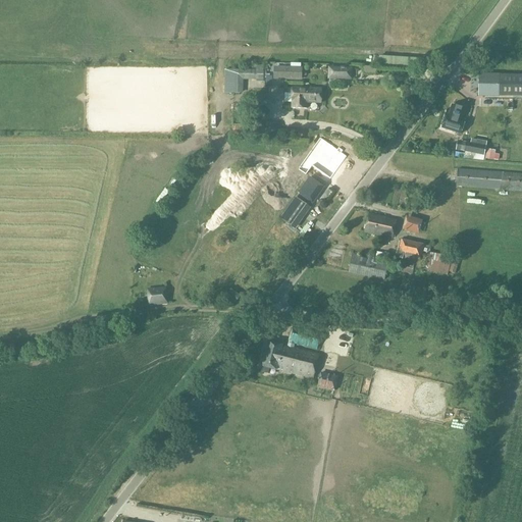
[(274,81),(302,81),(303,68),(274,68),(274,81)]
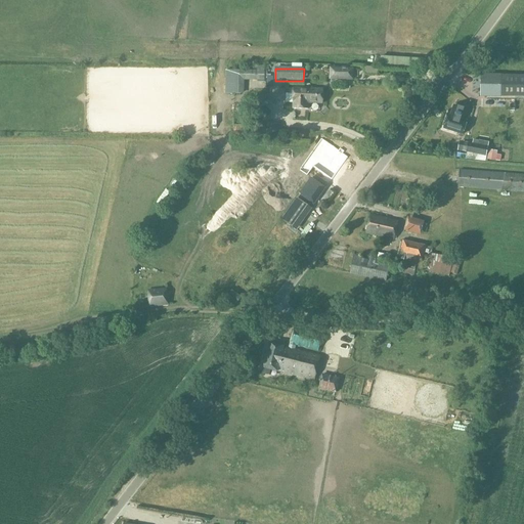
[(245,81),(265,81),(265,72),(234,71),(234,95),(245,95),(245,81)]
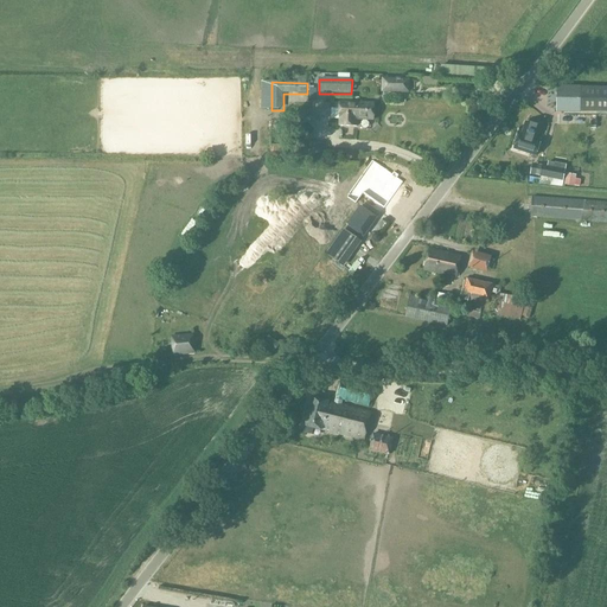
[(381,96),(406,97),(406,83),(381,83),(381,96)]
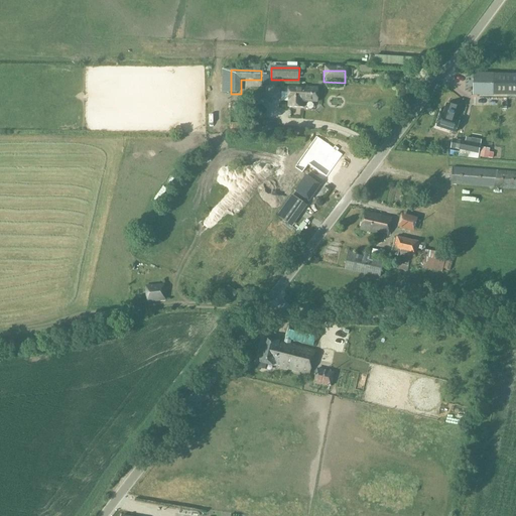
[(515,75),(507,75),(474,74),(473,96),(515,96),(515,75)]
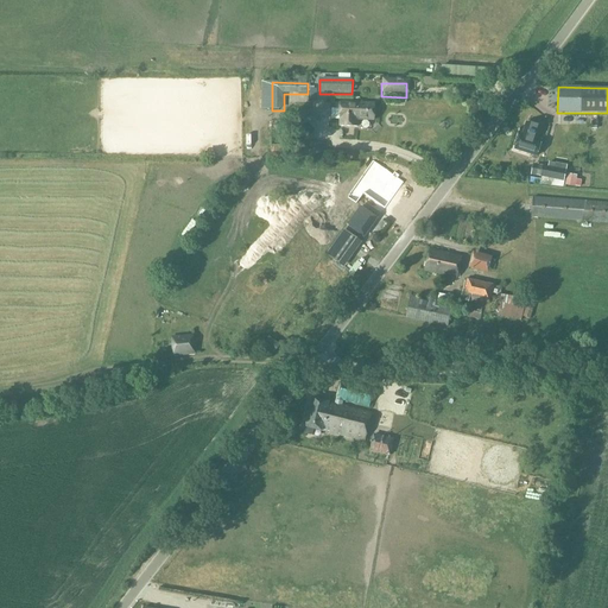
[(374,121),(375,105),(342,103),(341,105),(335,105),(334,118),(340,119),(340,127),(359,127),(359,120),(374,121)]
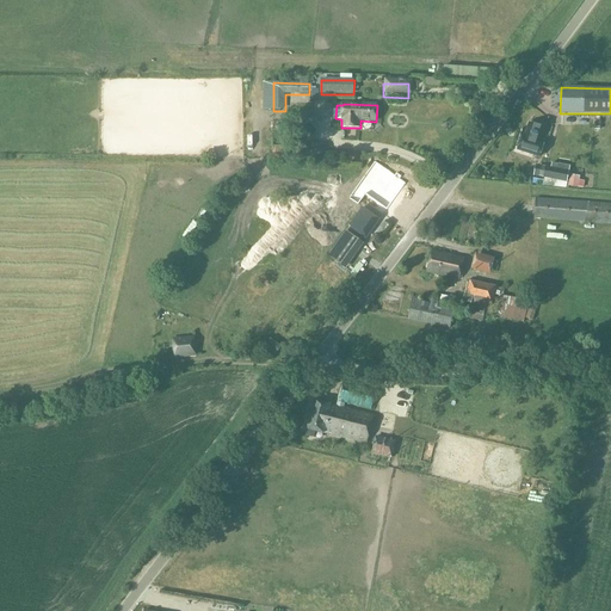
[(518,150),(539,158),(544,142),(523,135),(518,150)]
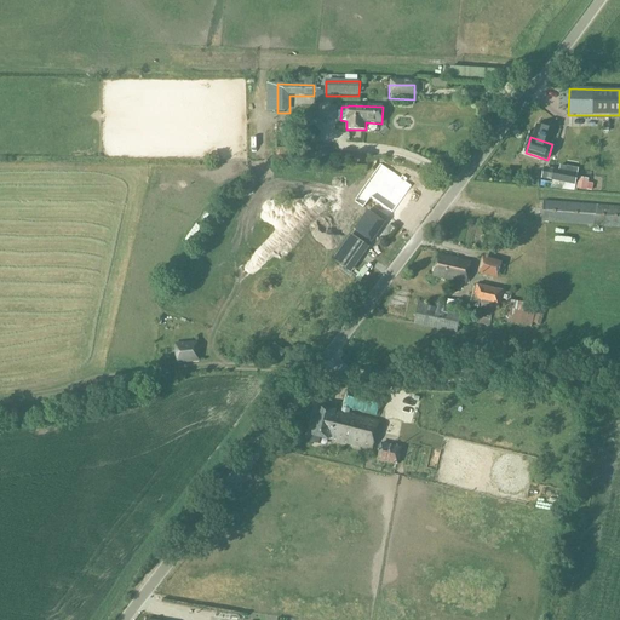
[(351,145),(351,155),(365,156),(366,145),(351,145)]
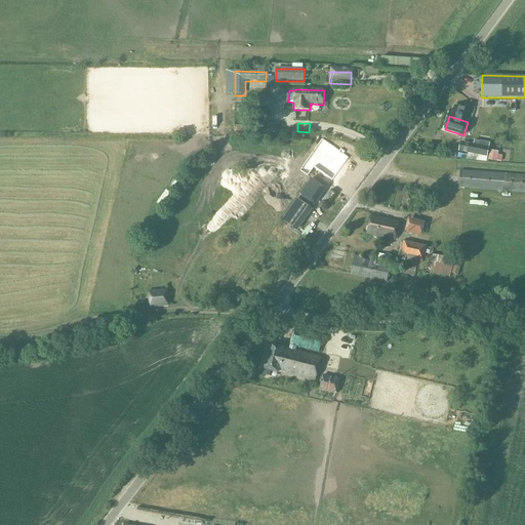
[(458,152),(487,157),(489,148),(479,146),(480,144),(475,143),(475,145),(460,142),(458,152)]
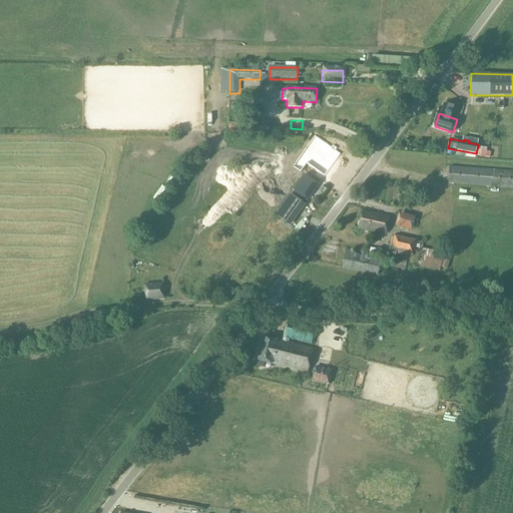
[(478,153),(487,154),(488,148),(479,146),(478,153)]
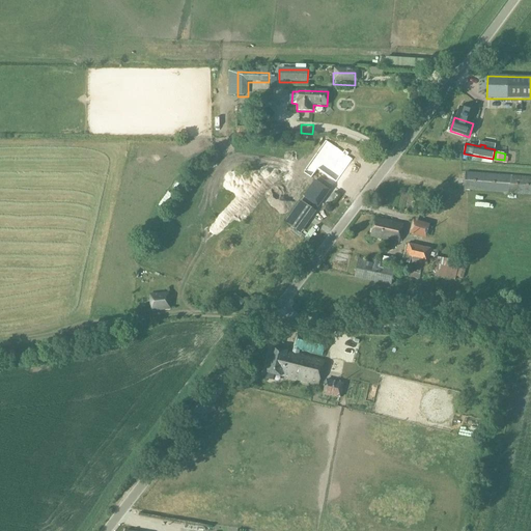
[(353,164),(338,152),(322,175),(327,179),(323,185),(316,179),(303,196),(317,206),(330,189),(328,188),(331,183),(336,186),(353,164)]
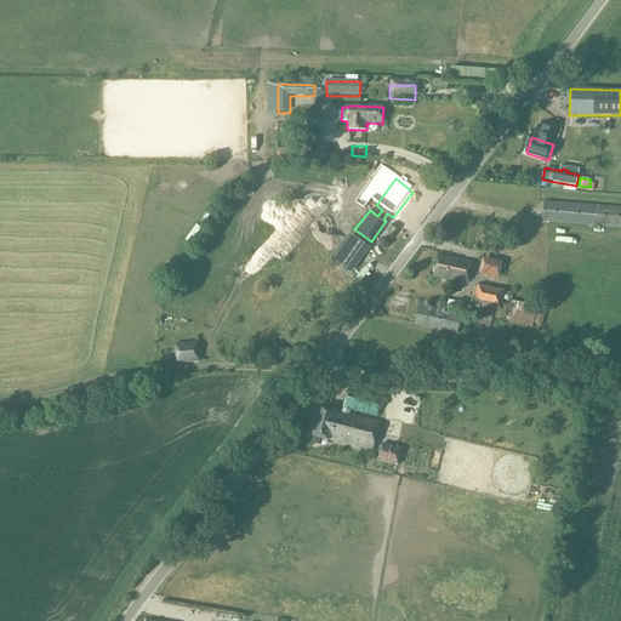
[(620,208),(545,201),(542,223),(596,227),(620,228),(620,208)]
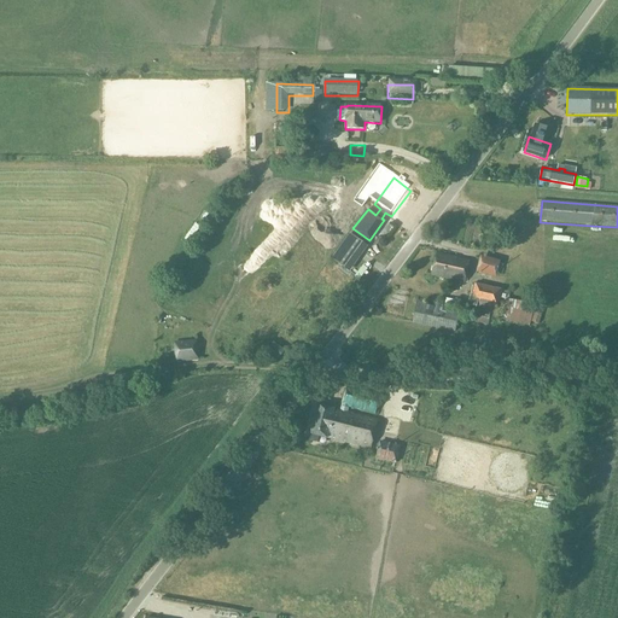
[(385,225),(379,234),(384,238),(390,228),(385,225)]
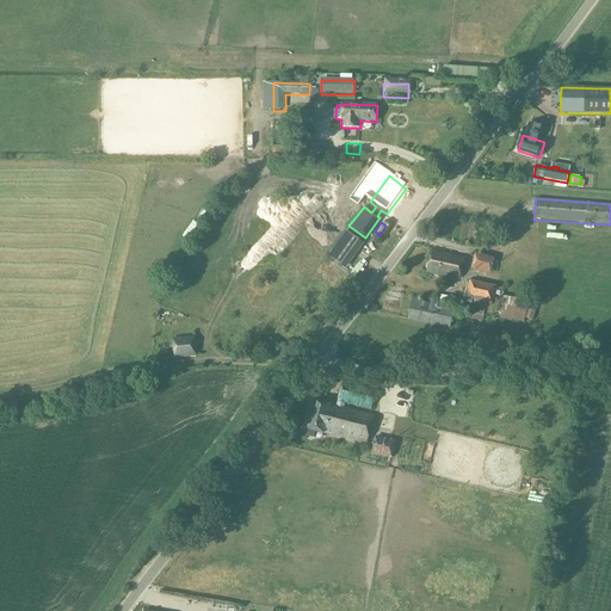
[(346,270),(364,244),(346,232),(327,257),(346,270)]
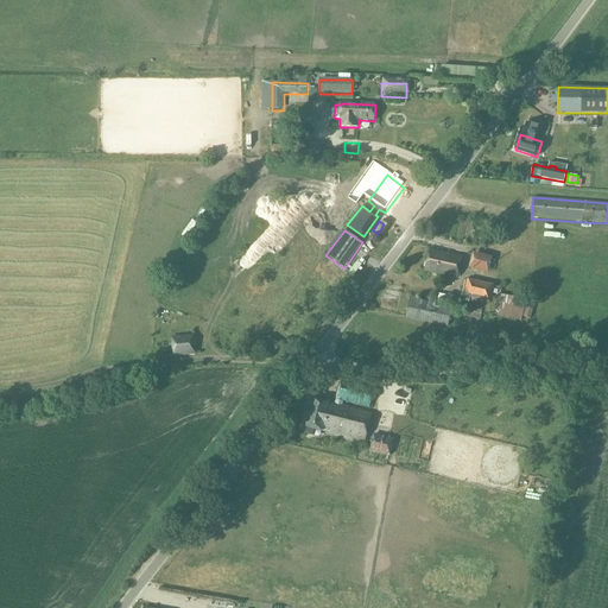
[(532,273),(539,233),(534,232),(530,257),(526,255),(524,271),(532,273)]
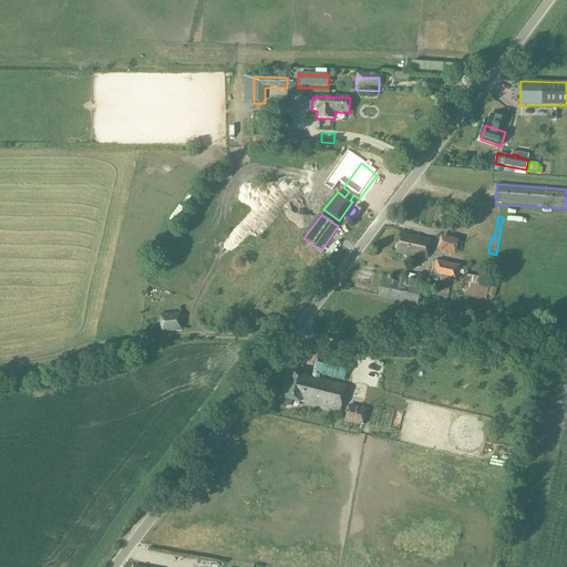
[(397,254),(425,260),(430,240),(401,234),(397,254)]
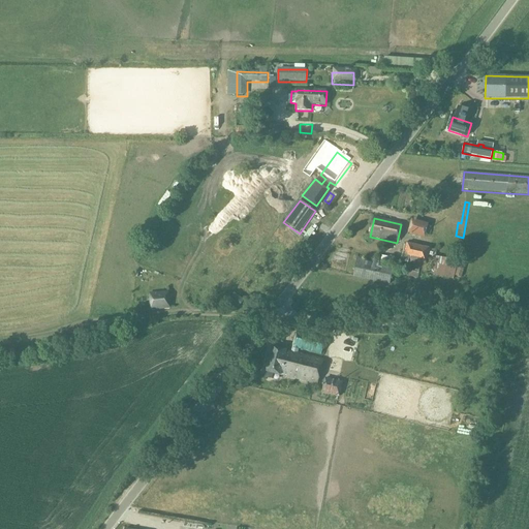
[(410,223),(408,234),(425,237),(427,226),(410,223)]
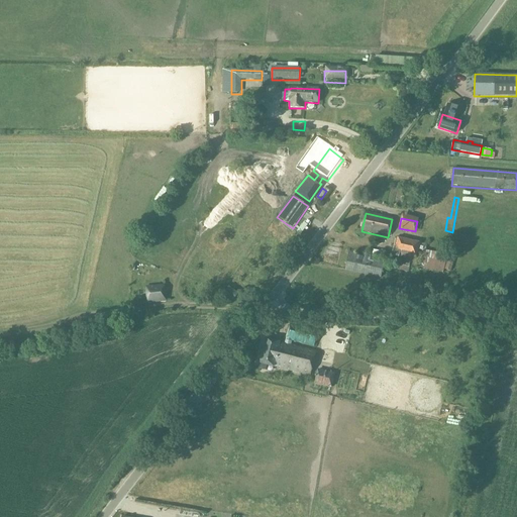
[(444,270),(447,257),(447,255),(426,249),(427,245),(397,237),(391,264),(398,266),(398,271),(408,273),(412,259),(417,261),(418,253),(423,254),(419,269),(443,274),(444,270)]
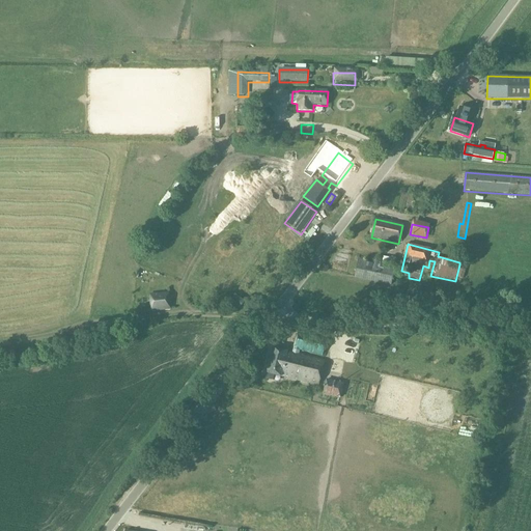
[(359,260),(355,278),(391,286),(395,269),(359,260)]
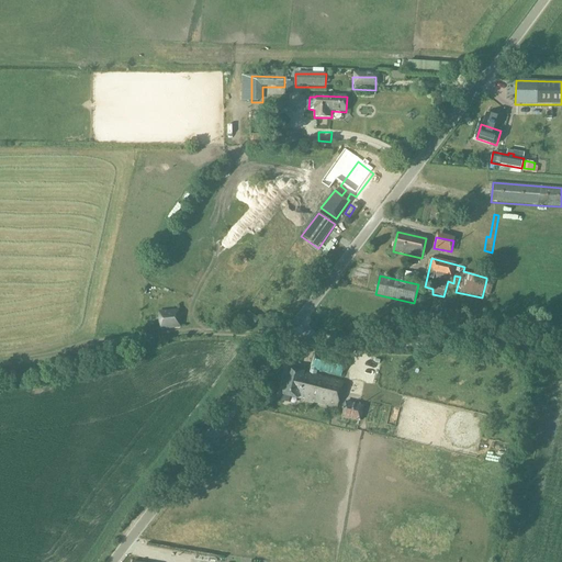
[(486,280),(483,293),(491,295),(494,282),(486,280)]
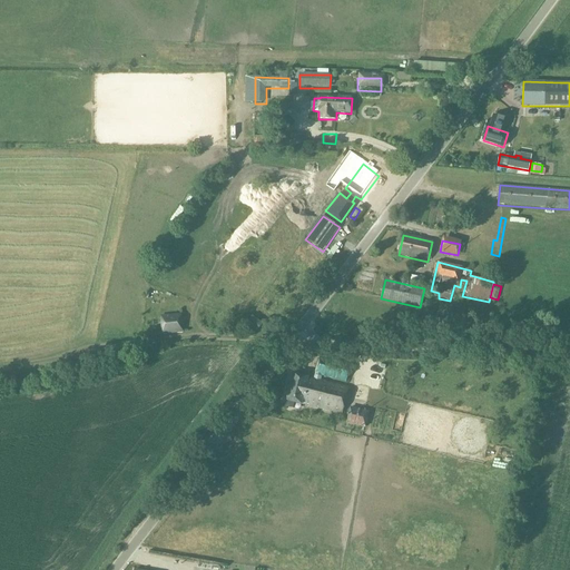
[(185,333),(183,315),(160,317),(163,335),(185,333)]
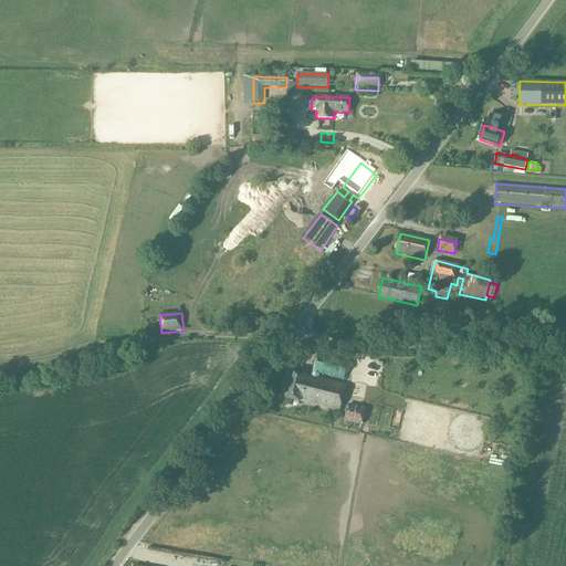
[(251,314),(245,322),(257,329),(261,322),(251,314)]
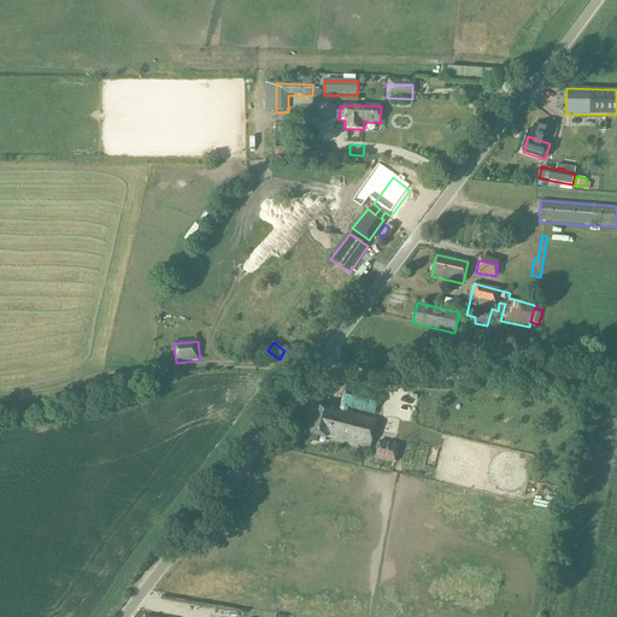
[(380,395),(347,387),(345,395),(342,405),(350,406),(375,413),(380,395)]
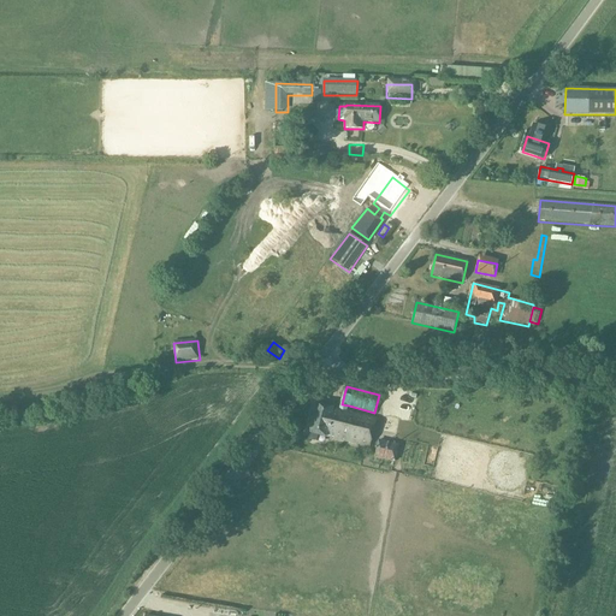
[(347,413),(349,406),(342,404),(339,412),(333,409),(318,404),(311,433),(326,438),(327,437),(371,448),(377,420),(347,413)]
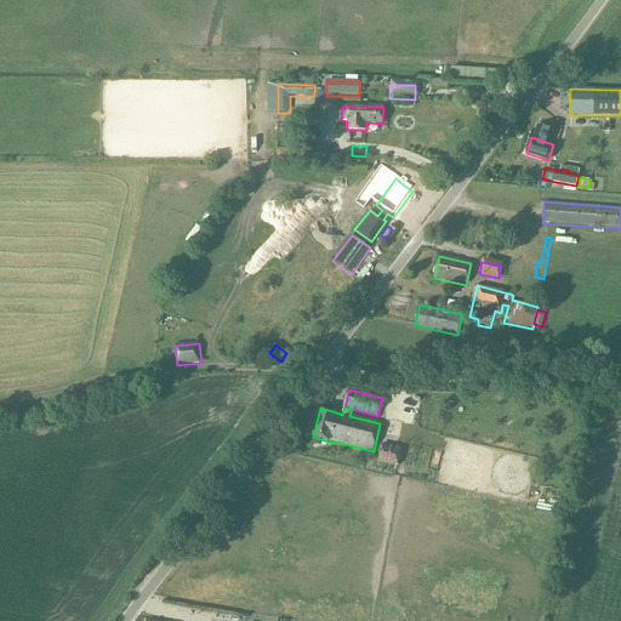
[(399,422),(391,426),(393,433),(402,431),(399,422)]
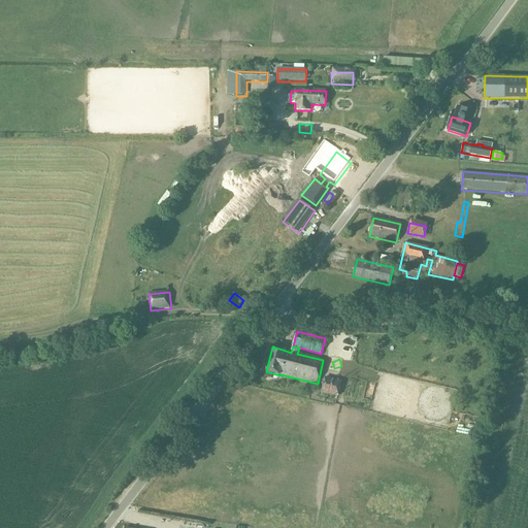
[(321,392),(338,397),(342,383),(325,377),(321,392)]
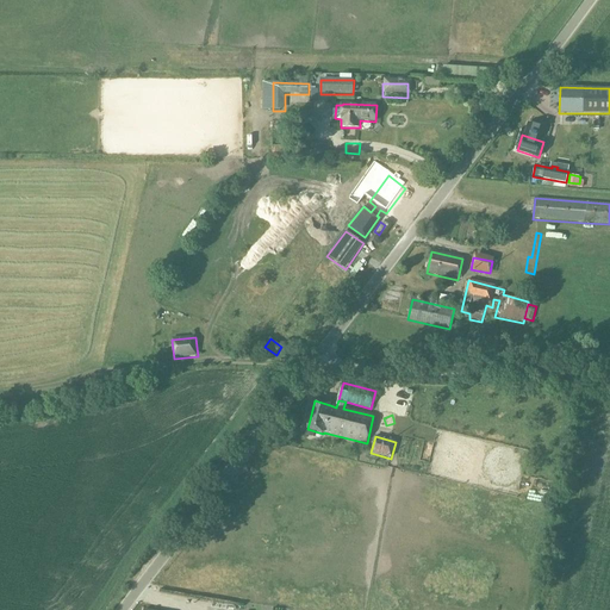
[(405,437),(404,460),(417,460),(418,437),(405,437)]
